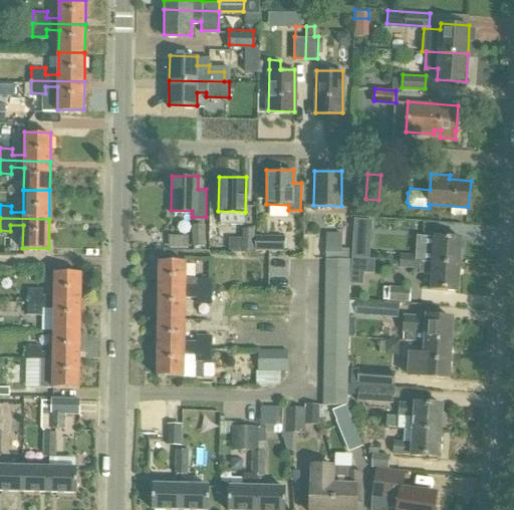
[(204,243),(204,223),(192,223),(192,243),(204,243)]
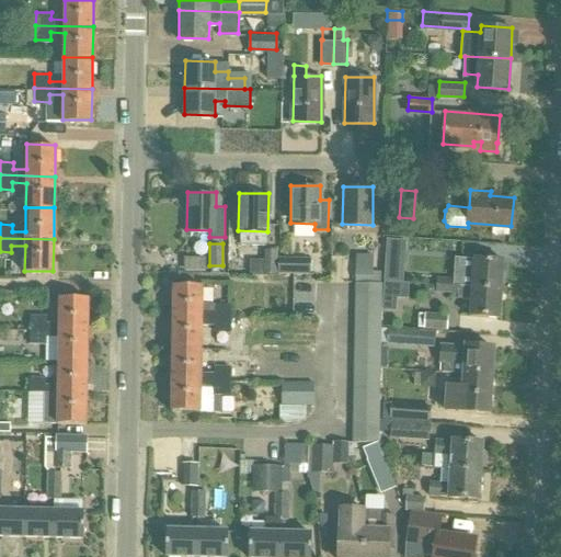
[(277,248),(264,248),(263,270),(276,270),(277,248)]
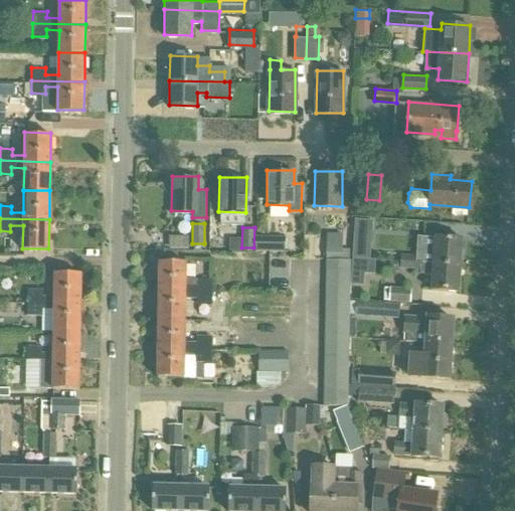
[(285,249),(286,235),(286,234),(256,234),(255,248),(285,249)]
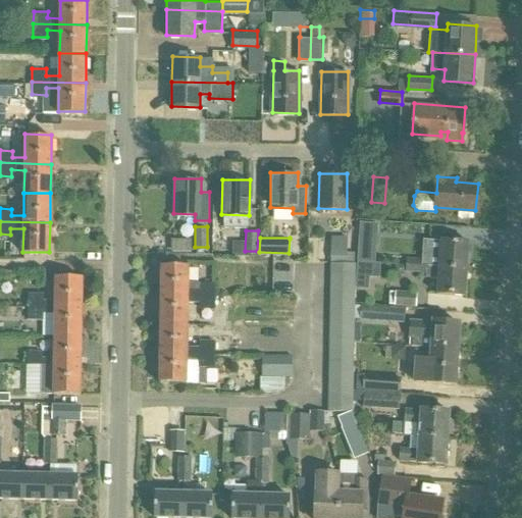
[(423,238),(422,258),(426,258),(425,264),(426,264),(428,264),(428,265),(467,268),(469,242),(470,243),(470,242),(440,239),(427,238),(423,238)]
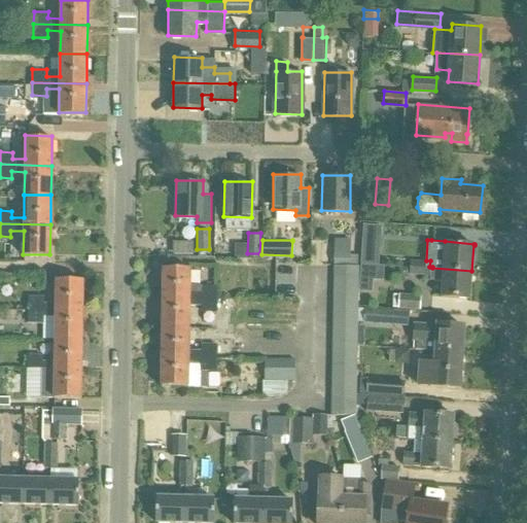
[(349,264),(349,252),(335,252),(334,263),(349,264)]
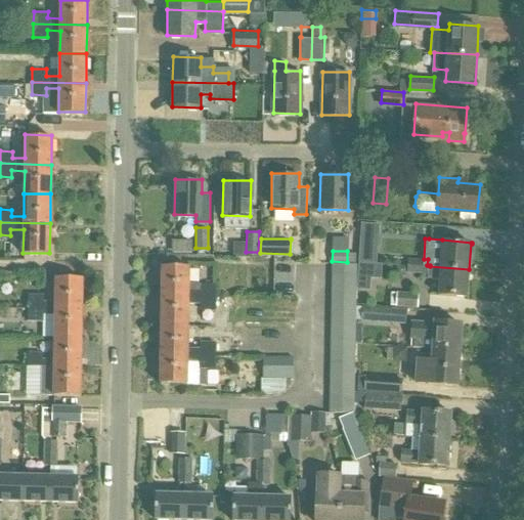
[(418,271),(418,259),(407,258),(407,270),(418,271)]
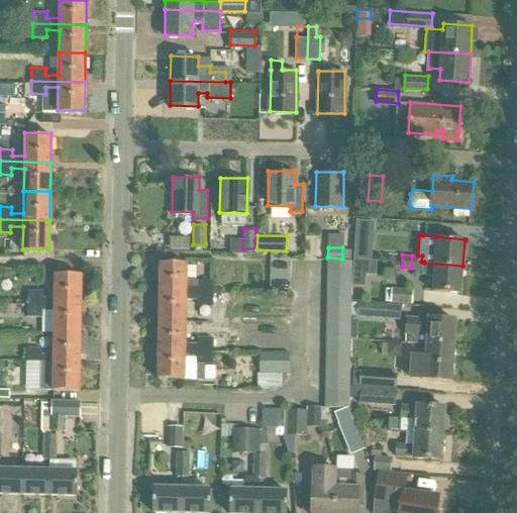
[(327,260),(327,272),(350,272),(350,260),(327,260)]
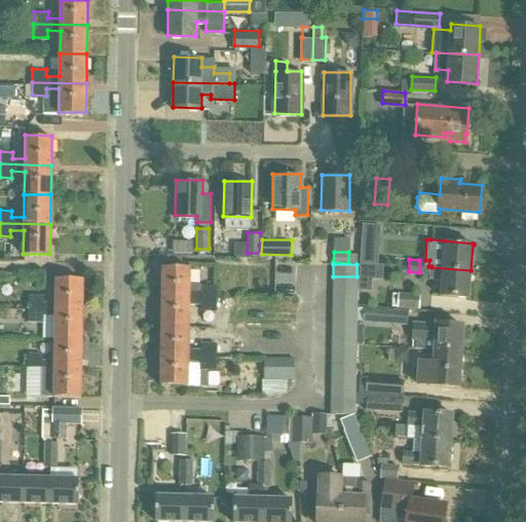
[(162,295),(216,296),(216,284),(201,284),(201,290),(188,290),(189,266),(162,265),(162,295)]
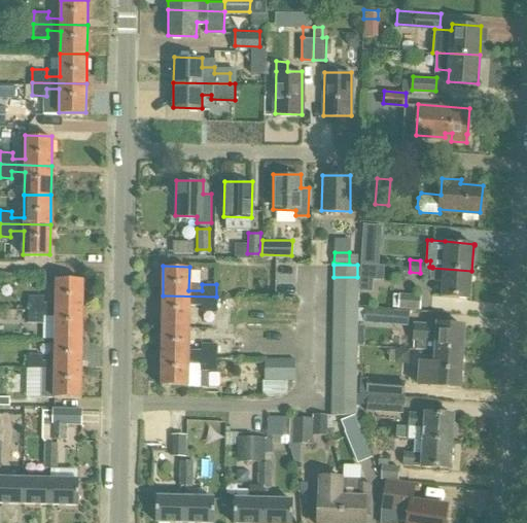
[(431,279),(442,280),(441,293),(441,295),(470,298),(470,295),(469,295),(471,271),(432,268),(431,279)]
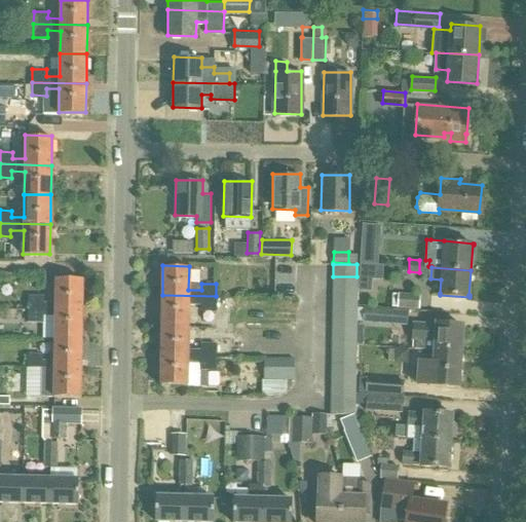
[(333,276),(333,289),(357,289),(357,276),(333,276)]
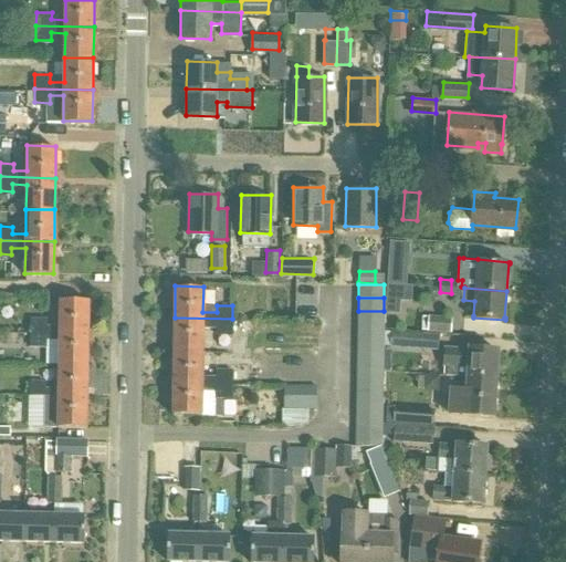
[(30,330),(88,331),(88,299),(60,299),(60,324),(45,324),(45,316),(30,316),(30,330)]
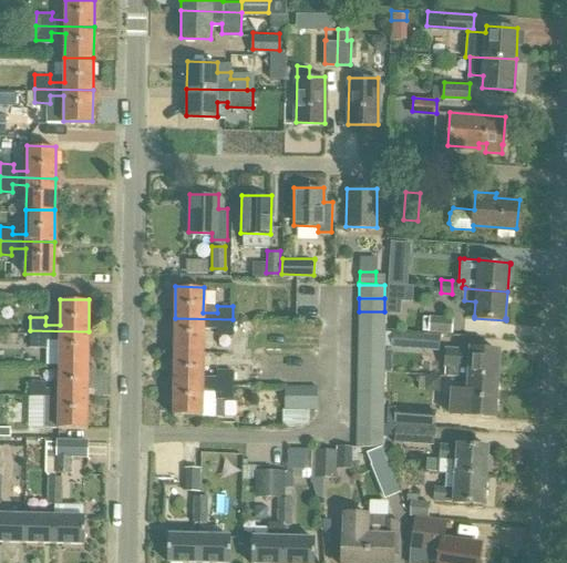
[(359,311),(359,325),(384,325),(384,311),(359,311)]
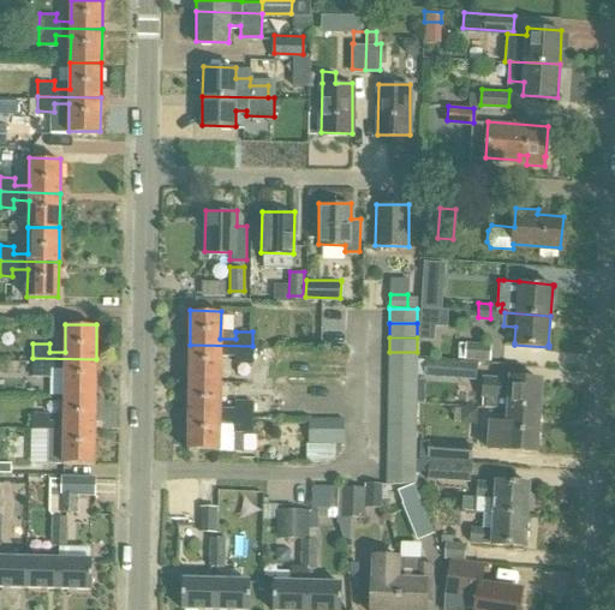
[(458,357),(465,357),(489,358),(490,344),(459,341),(458,357)]
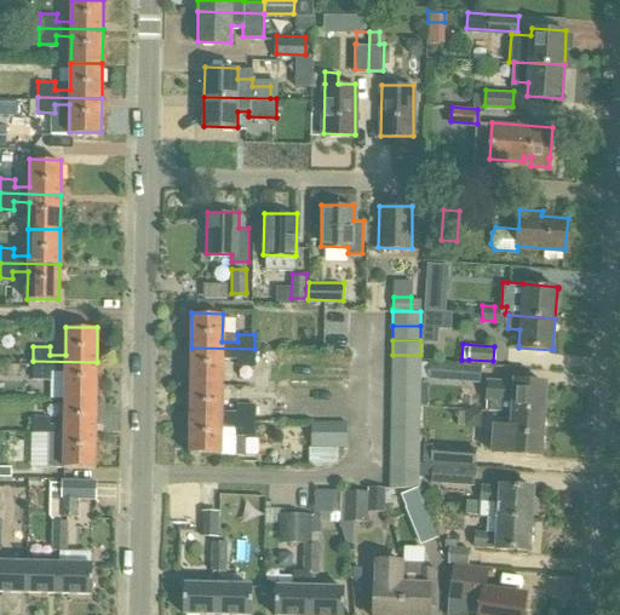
[(190,383),(222,383),(222,356),(237,356),(236,365),(254,365),(254,349),(191,348),(190,383)]
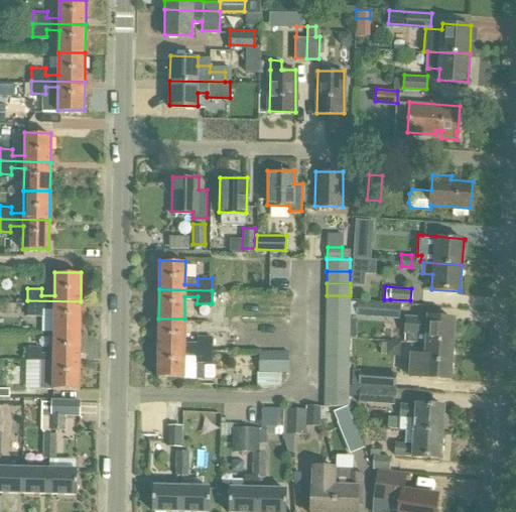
[(327,295),(327,307),(350,307),(350,295),(327,295)]
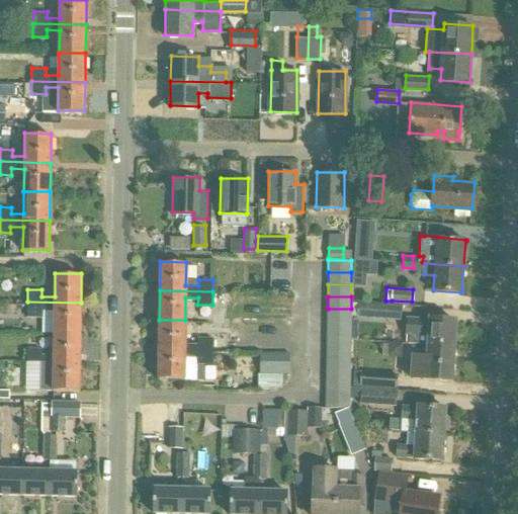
[(81,303),(27,302),(27,315),(41,315),(41,308),(54,309),(54,331),(80,332),(81,303)]
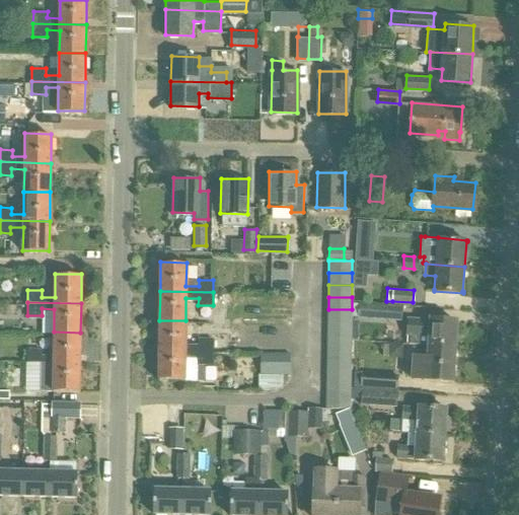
[(358,315),(365,316),(401,318),(402,306),(366,303),(358,303),(358,315)]
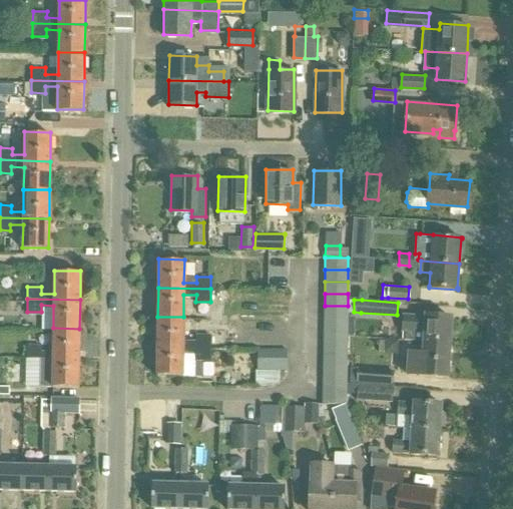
[(325,306),(324,318),(347,318),(348,306),(325,306)]
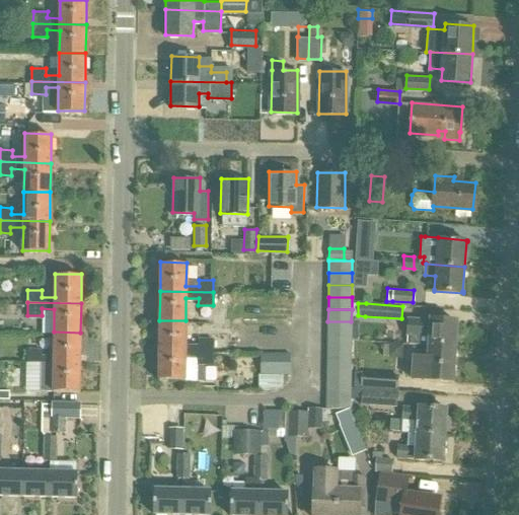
[(410,343),(428,344),(428,348),(454,350),(456,320),(431,318),(430,319),(409,318),(408,333),(411,333),(410,343)]
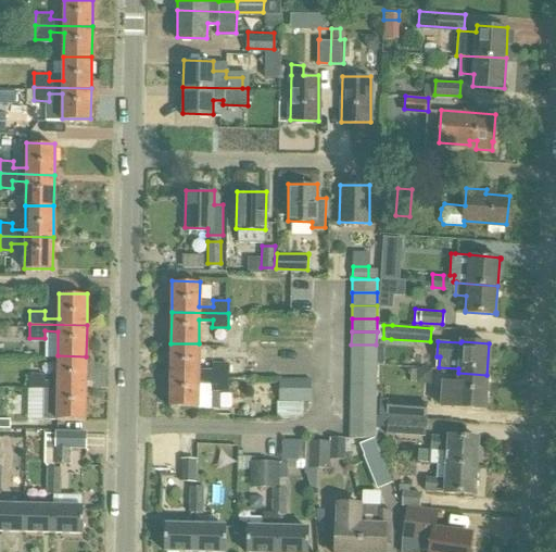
[(171,374),(227,375),(227,362),(212,362),(212,368),(198,368),(199,343),(171,343),(171,374)]
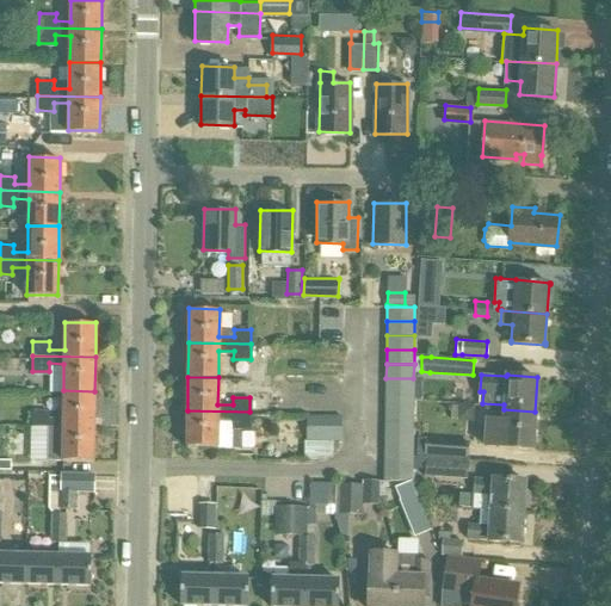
[(386,378),(386,393),(413,393),(413,378),(386,378)]
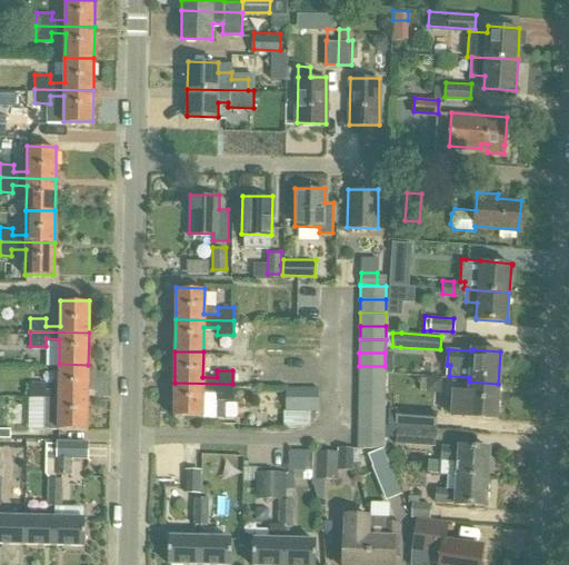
[(88,365),(59,364),(58,388),(45,388),(45,382),(29,380),(29,395),(45,395),(87,396),(88,365)]
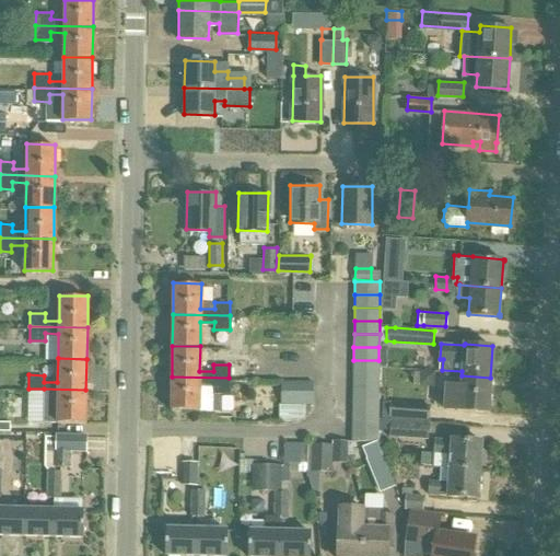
[(353,360),(353,373),(378,373),(378,360),(353,360)]
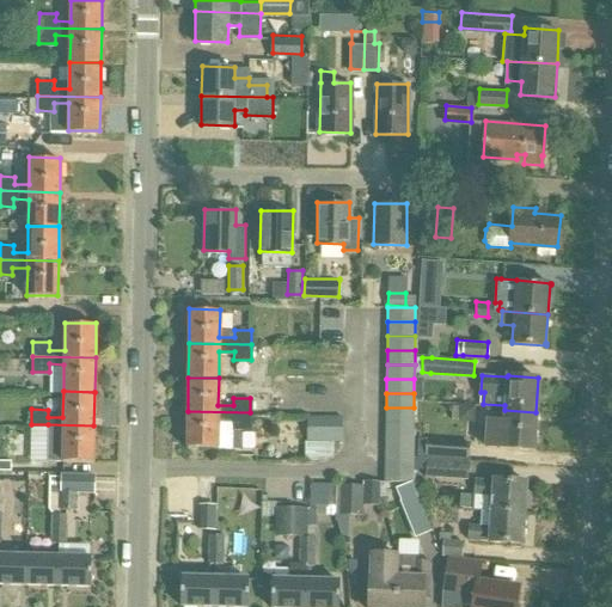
[(386,408),(386,422),(414,422),(414,408),(386,408)]
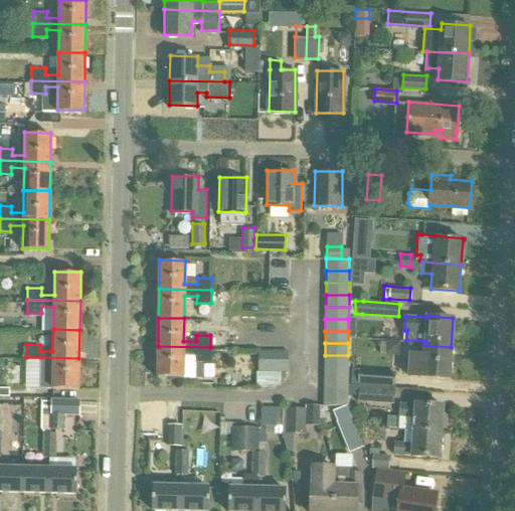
[(451,347),(424,345),(423,359),(409,358),(408,375),(449,377),(451,347)]
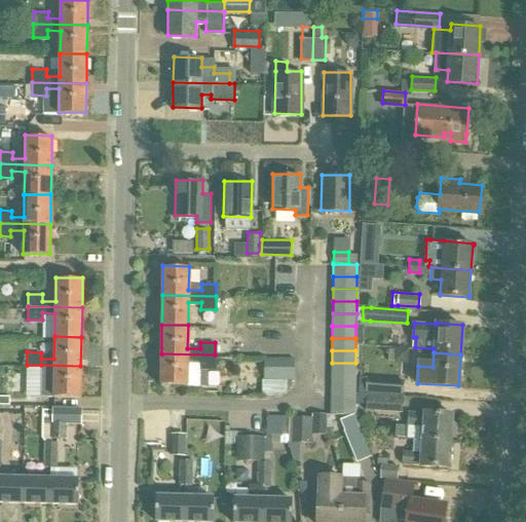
[(215,355),(161,353),(160,383),(187,384),(187,361),(200,361),(199,368),(214,368),(215,355)]
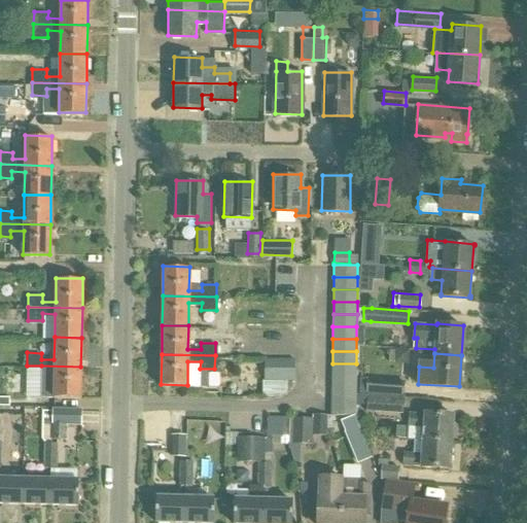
[(293,357),(268,357),(268,379),(292,379),(293,357)]
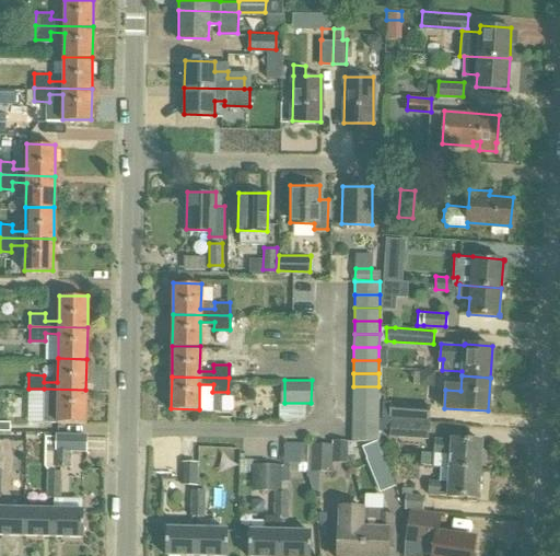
[(353,386),(352,400),(377,400),(378,386),(353,386)]
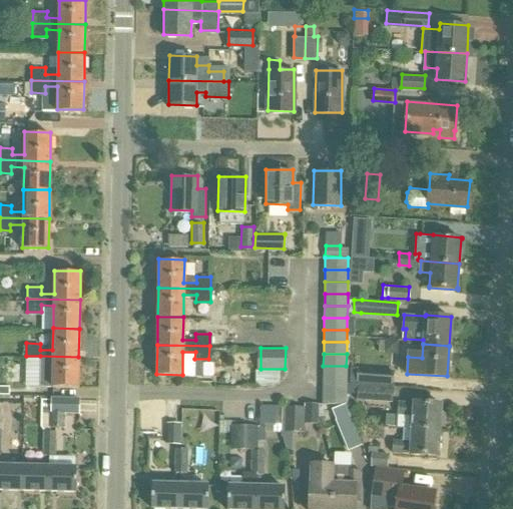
[(78,357),(40,356),(39,384),(52,384),(52,385),(78,386),(78,357)]
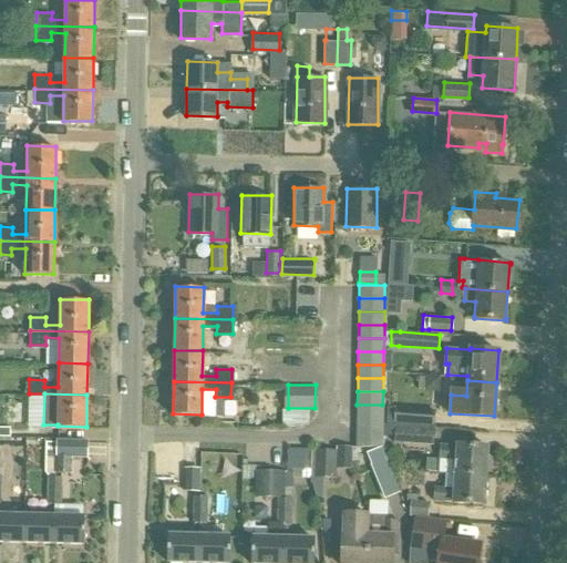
[(357,405),(357,418),(382,418),(382,405),(357,405)]
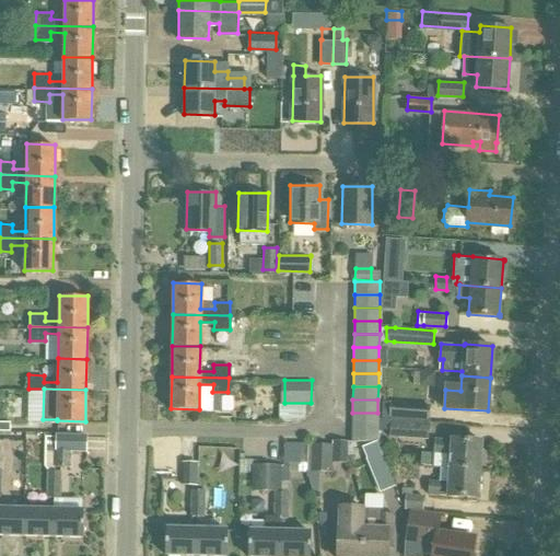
[(389,415),(404,416),(428,417),(429,404),(389,402),(389,415)]
